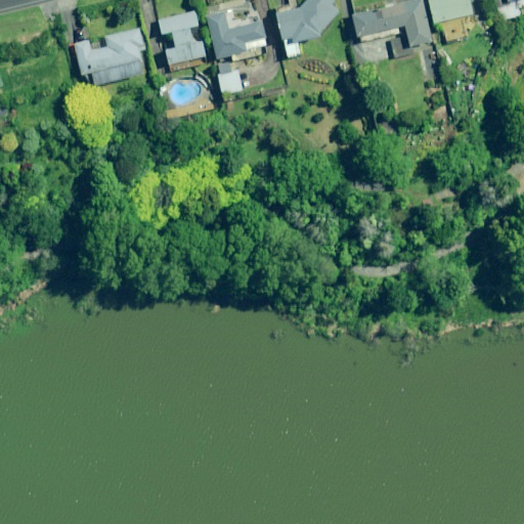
[(305,0),(301,7),(292,9),(288,6),(275,8),(286,57),(299,55),(296,42),(321,37),(320,31),(339,11),(332,4),(335,0),(305,0)]
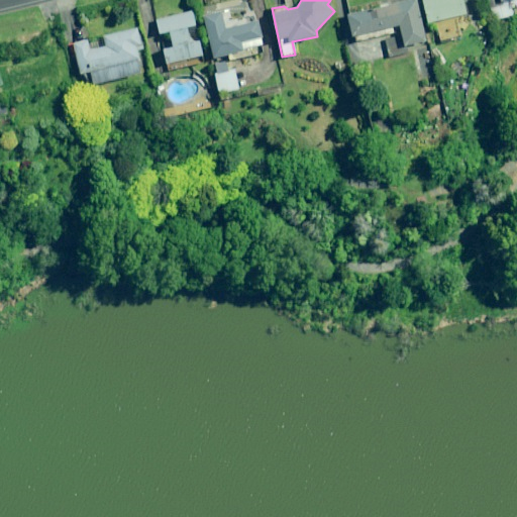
[(385,39),(389,57),(408,53),(407,46),(426,41),(416,0),(405,0),(386,5),(386,6),(347,15),(353,42),(384,35),(385,39)]
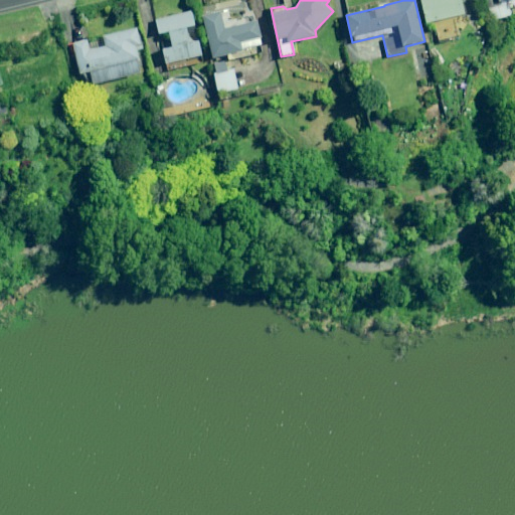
[(454,16),(464,13),(461,0),(420,0),(426,23),(434,21),(439,44),(451,41),(450,38),(458,36),(454,16)]
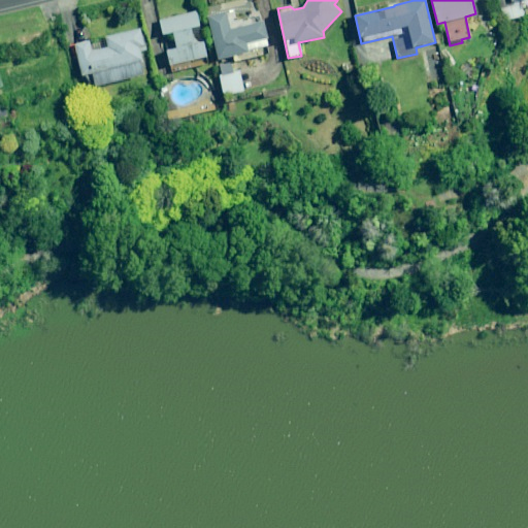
[(522,8),(527,6),(527,0),(510,0),(512,1),(515,1),(516,5),(505,7),(508,20),(524,17),(522,8)]
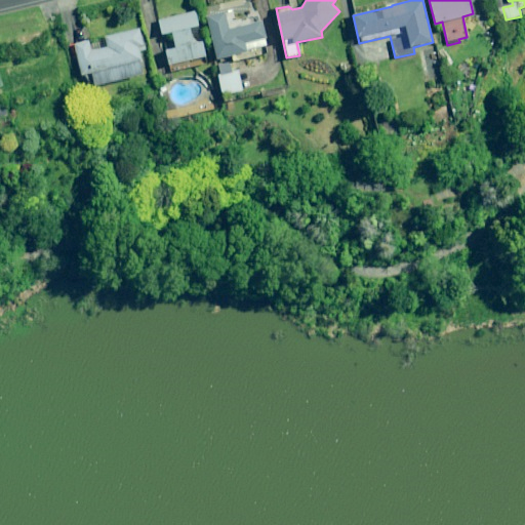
[(198,26),(195,11),(159,21),(162,34),(172,32),(175,48),(166,50),(171,72),(206,64),(201,41),(194,42),(190,28),(198,26)]
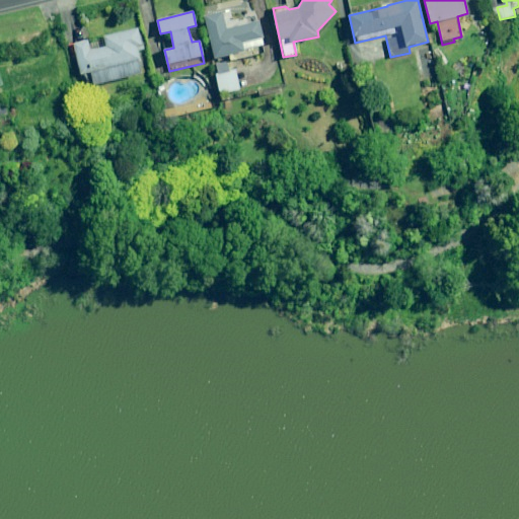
[(230,56),(231,61),(266,54),(258,21),(227,27),(224,13),(205,17),(214,59),(230,56)]
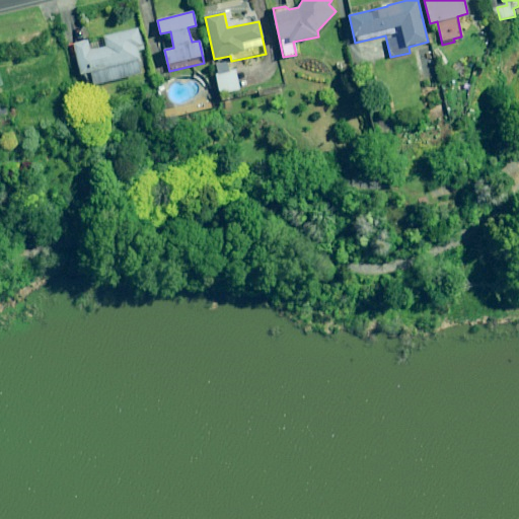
[(73,44),(81,74),(89,86),(142,73),(137,50),(142,49),(138,28),(104,36),(87,41),(73,44)]
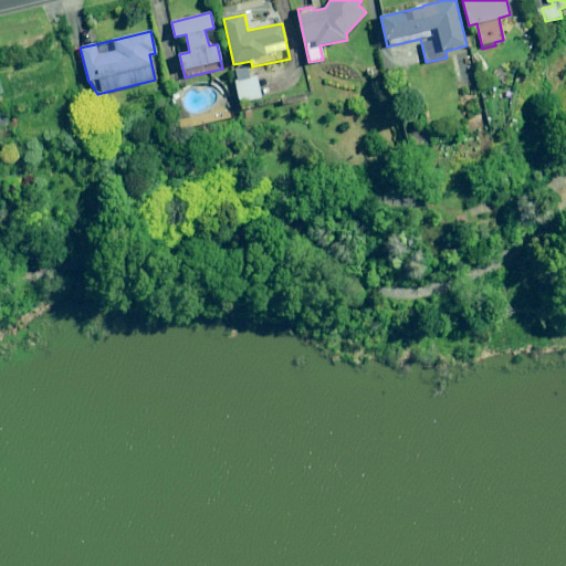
[(261,96),(257,77),(250,79),(248,65),(232,69),(240,102),(261,96)]
